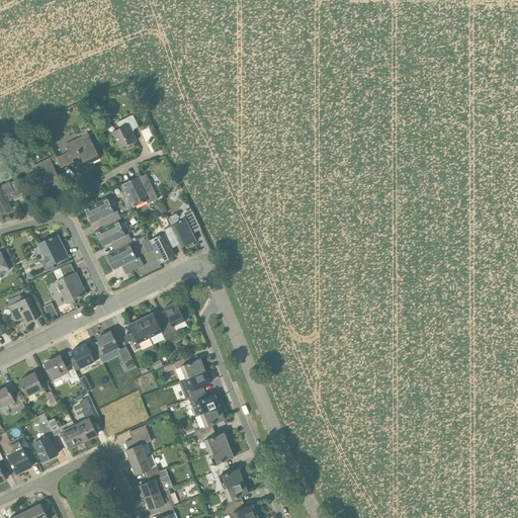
[(120,149),(137,141),(132,131),(139,126),(133,115),(117,122),(120,128),(112,133),(120,149)]
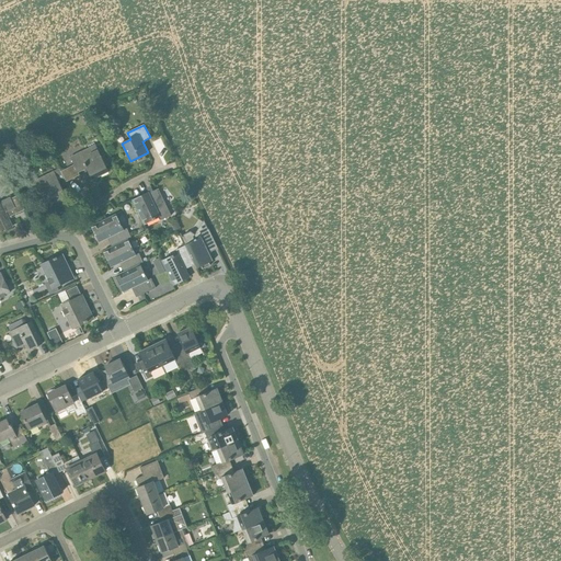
[(110,171),(95,145),(70,158),(77,171),(87,167),(93,180),(110,171)]
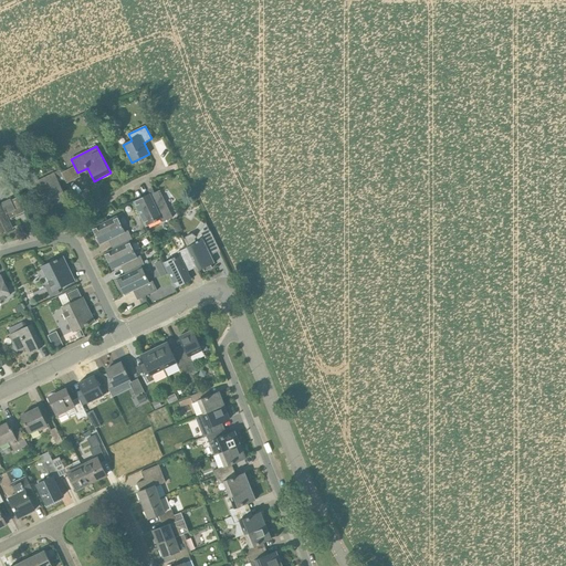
[(67,200),(54,174),(30,186),(37,199),(45,195),(51,208),(67,200)]
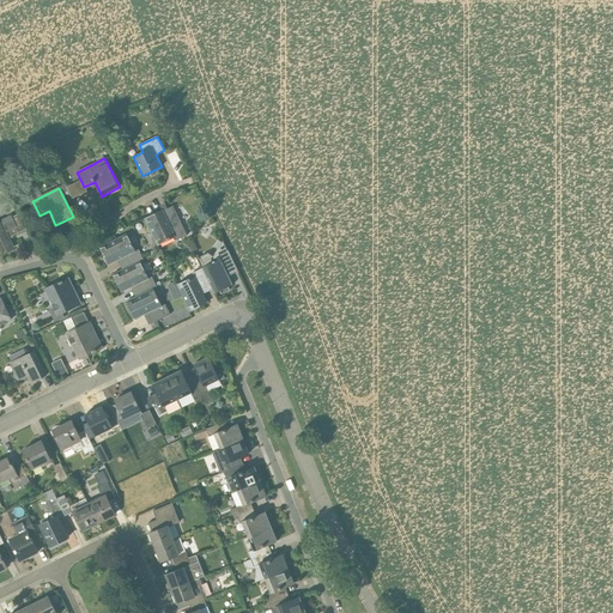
[(168,220),(163,211),(145,219),(157,244),(167,240),(167,241),(170,240),(169,238),(174,236),(176,241),(187,236),(177,216),(168,220)]
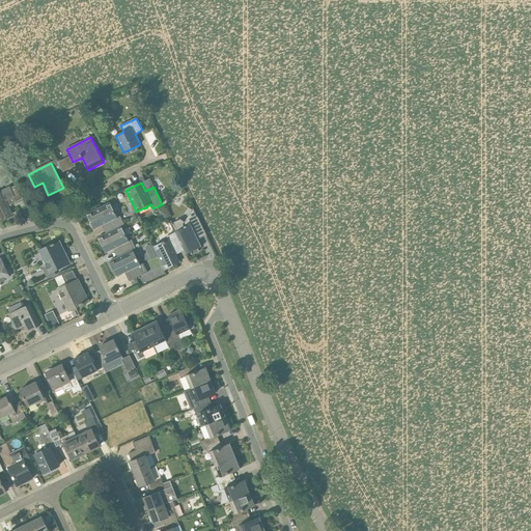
[(0,219),(12,214),(7,204),(23,197),(18,185),(10,188),(9,187),(0,190),(0,192),(0,193),(0,219)]
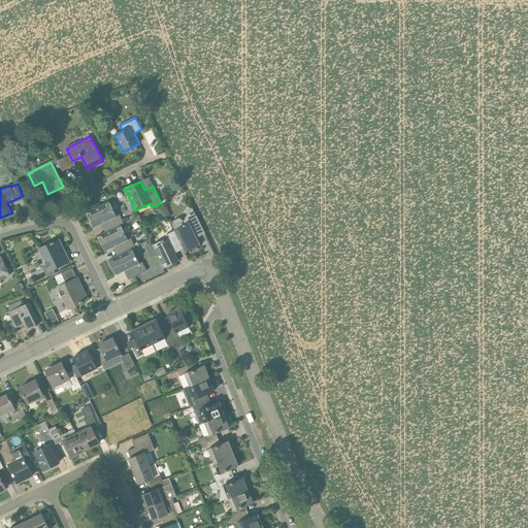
[(102,224),(105,232),(120,226),(123,224),(119,216),(116,217),(113,212),(112,209),(112,210),(108,202),(87,212),(94,228),(102,224)]
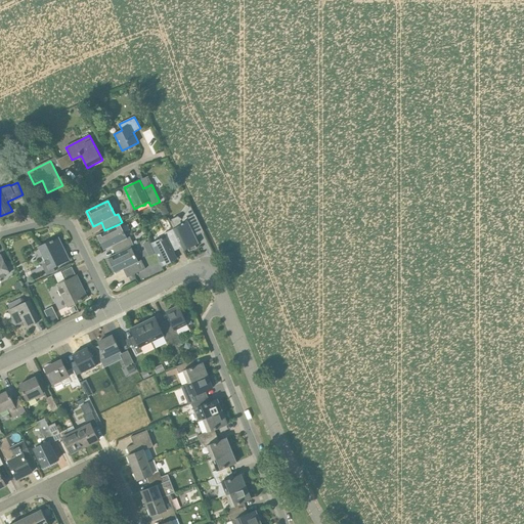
[(181,247),(183,251),(199,243),(194,235),(204,231),(194,214),(190,206),(182,219),(178,216),(172,220),(172,221),(171,222),(169,218),(168,218),(173,229),(181,247)]
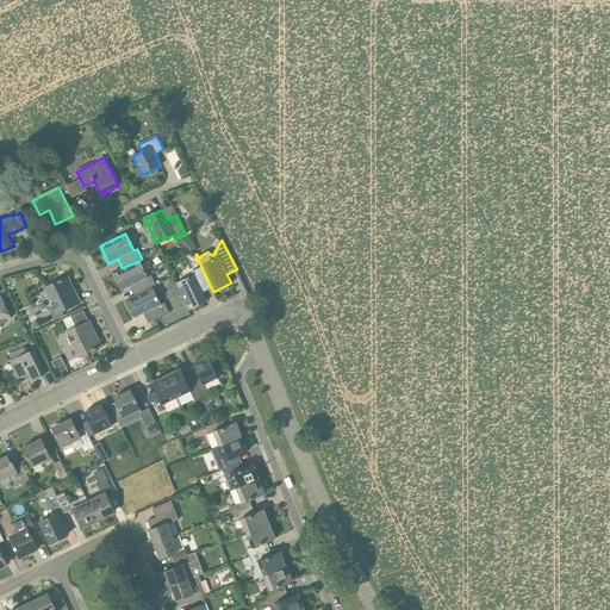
[(151,288),(156,286),(154,282),(150,275),(147,278),(144,273),(144,272),(143,269),(142,271),(138,261),(122,268),(113,273),(123,291),(131,286),(136,296),(151,288)]
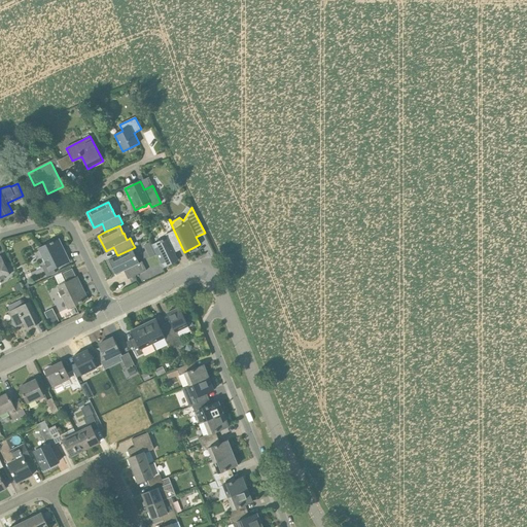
[(174,252),(182,248),(174,231),(166,235),(168,239),(163,241),(163,240),(161,241),(161,242),(152,246),(163,268),(178,259),(174,252)]
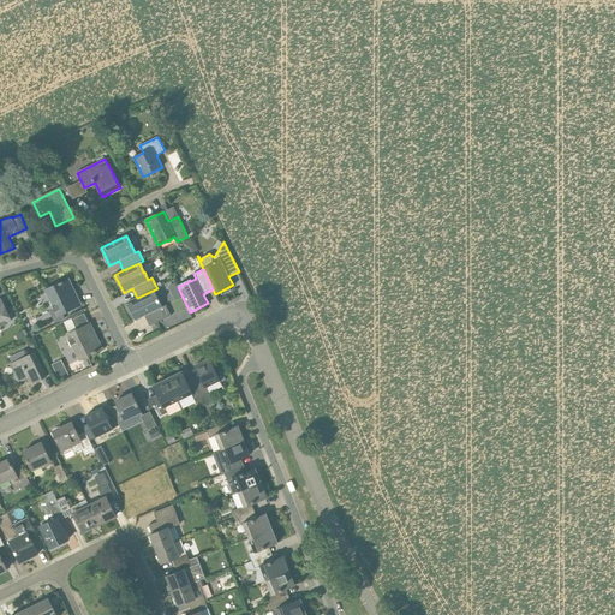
[(75,294),(67,280),(46,291),(58,315),(81,305),(76,294),(75,294)]
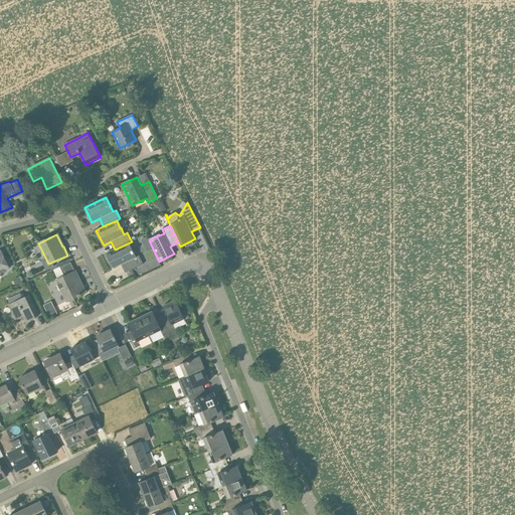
[(132,250),(128,243),(115,249),(107,252),(115,269),(122,265),(126,273),(143,265),(139,255),(135,258),(133,252),(134,252),(133,250),(132,250)]
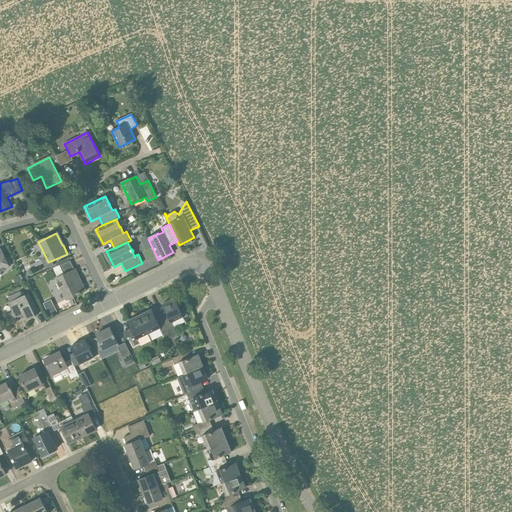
[(0,271),(9,267),(0,250),(0,249),(0,271)]
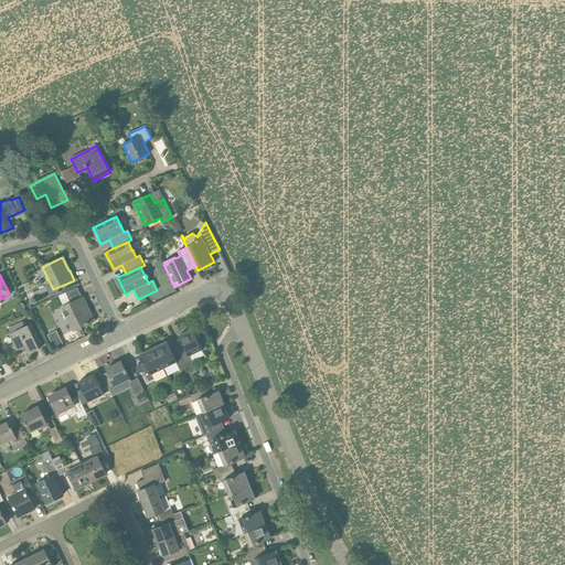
[(67,292),(73,302),(63,308),(74,330),(93,321),(86,308),(87,307),(77,288),(67,292)]
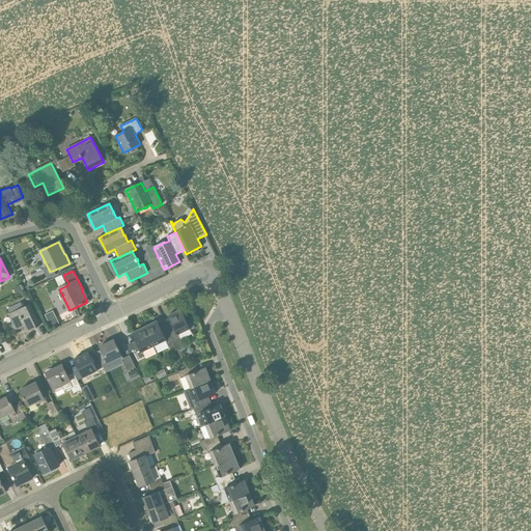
[(23,291),(20,285),(14,288),(17,294),(23,291)]
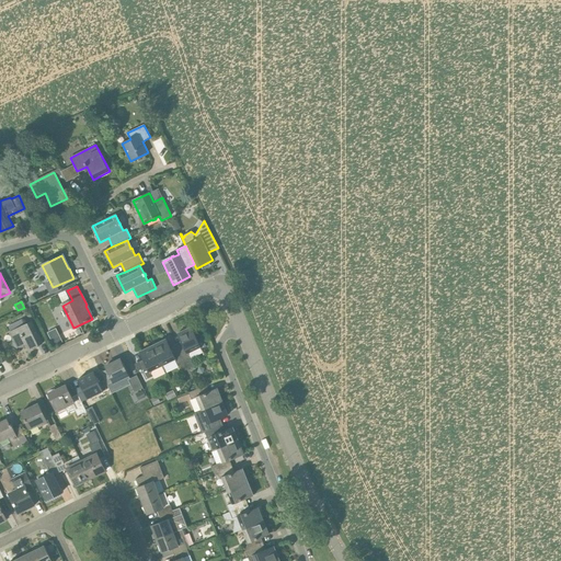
[(42,342),(31,320),(10,330),(16,345),(25,341),(29,348),(42,342)]
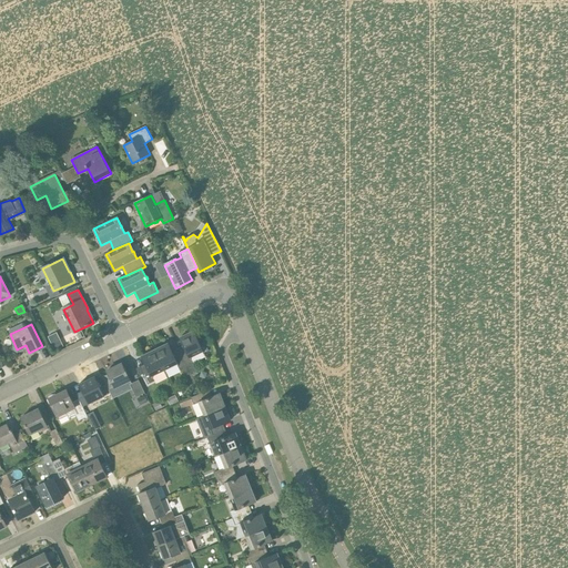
[(185,348),(179,352),(190,374),(196,371),(190,357),(203,351),(204,353),(209,351),(204,342),(200,344),(193,331),(180,337),(185,348)]
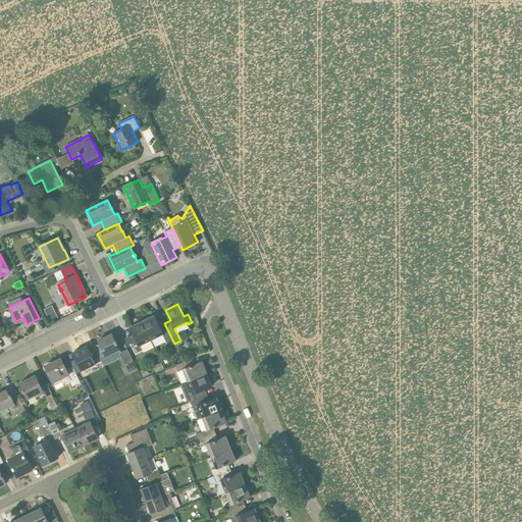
[(48,317),(51,322),(58,318),(56,313),(48,317)]
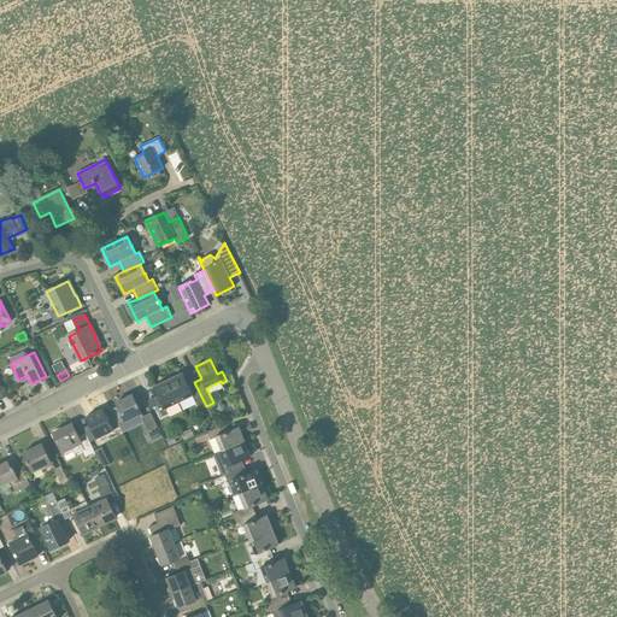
[(182,374),(169,380),(178,401),(193,395),(195,401),(203,409),(206,406),(194,382),(188,385),(182,374)]
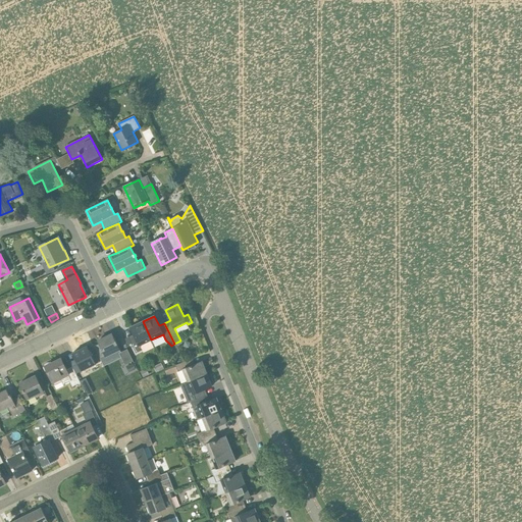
[(151,340),(143,321),(131,327),(135,337),(129,340),(136,354),(142,351),(140,346),(151,340)]
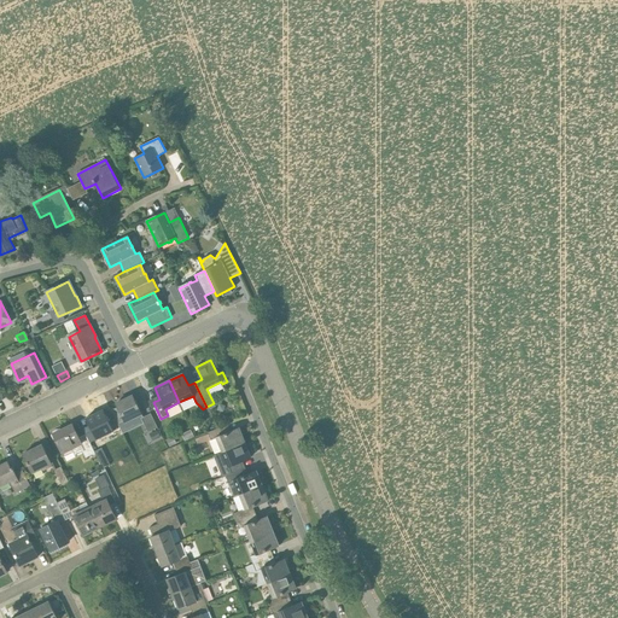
[(135,390),(145,414),(150,412),(140,388),(135,390)]
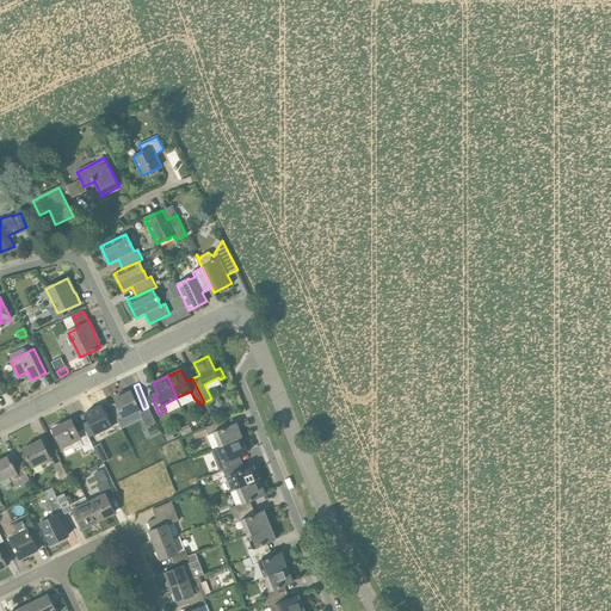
[(128,421),(139,415),(136,411),(140,409),(131,392),(115,399),(124,418),(125,417),(128,421)]
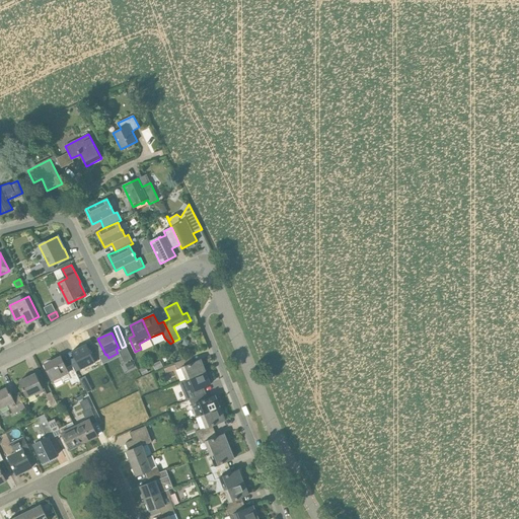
[(81,369),(95,362),(86,344),(72,351),(81,369)]
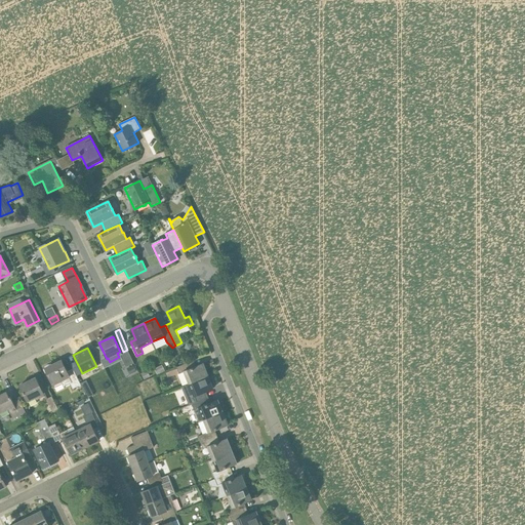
[(127,366),(133,363),(128,352),(121,355),(127,366)]
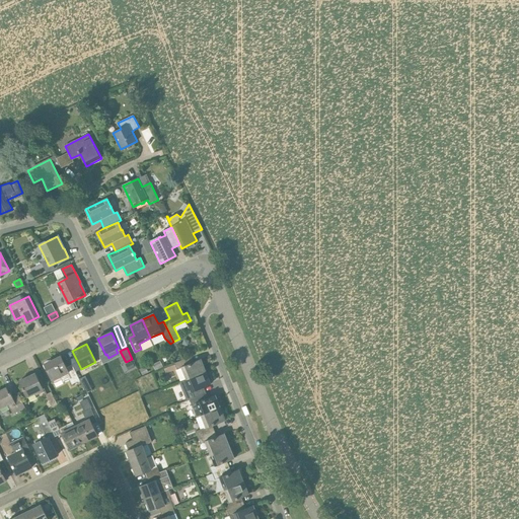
[(66,368),(61,357),(45,365),(54,383),(62,380),(63,382),(70,379),(72,384),(80,380),(79,379),(72,365),(66,368)]
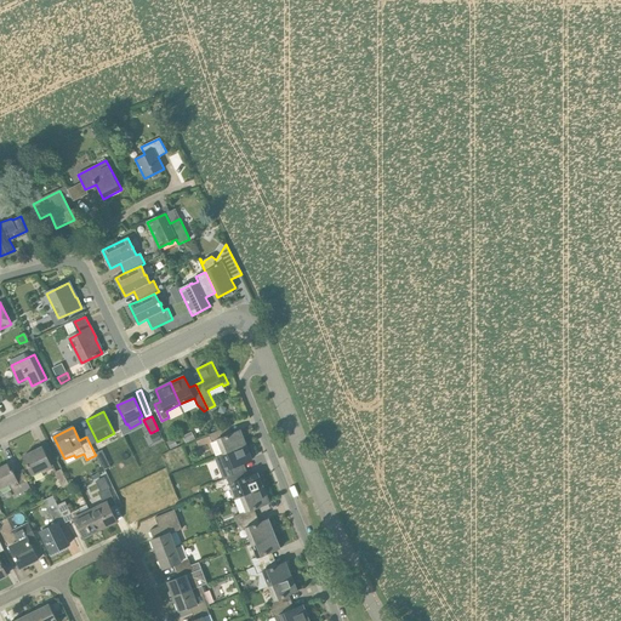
[(217,440),(223,454),(246,445),(240,431),(228,436),(226,428),(209,434),(211,443),(217,440)]
